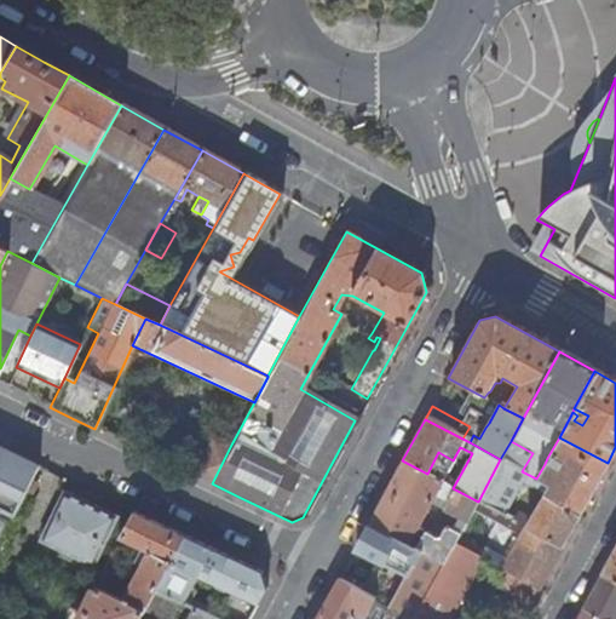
[(189,474),(212,483),(231,445),(209,434),(189,474)]
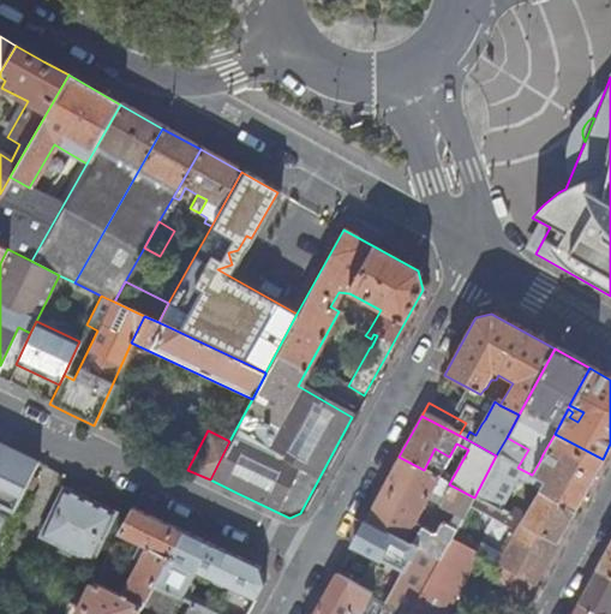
[(556,542),(603,459),(555,434),(543,454),(556,460),(552,466),(540,460),(532,475),(529,474),(526,480),(540,489),(525,517),(511,510),(508,516),(556,542)]
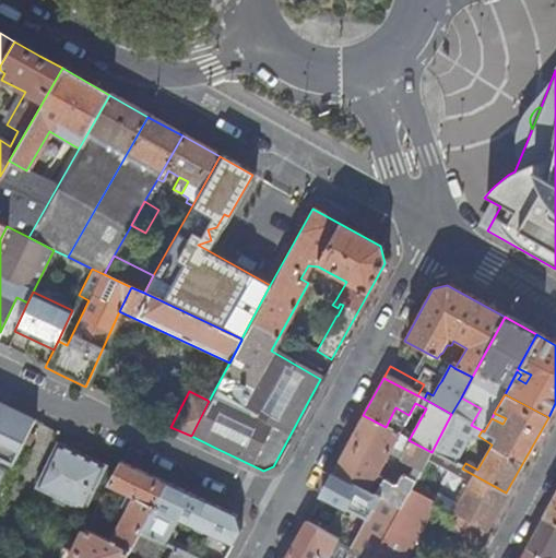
[(26,435),(33,422),(0,405),(0,487),(21,444),(26,435)]
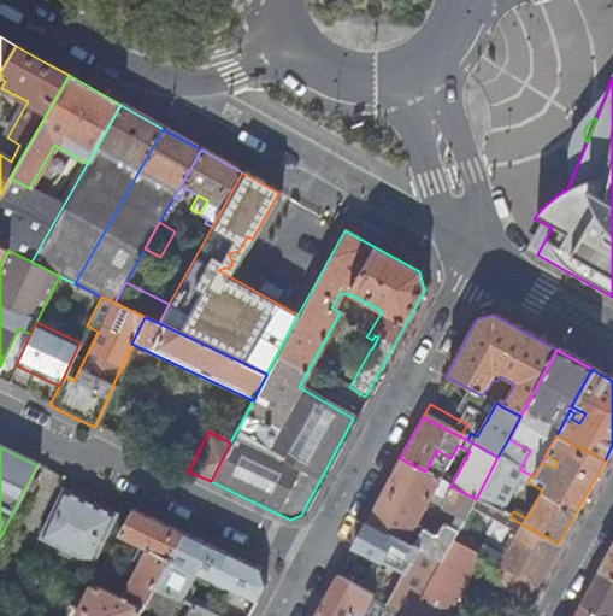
[(558,462),(544,456),(542,462),(554,468),(558,462)]
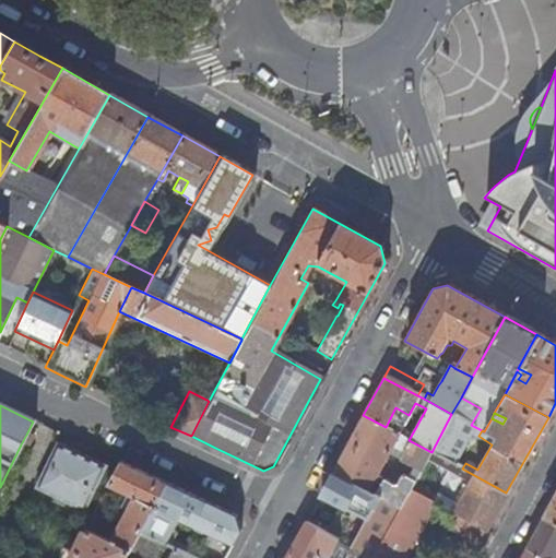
[(471,425),(451,414),(432,452),(452,464),(473,426),(471,425)]
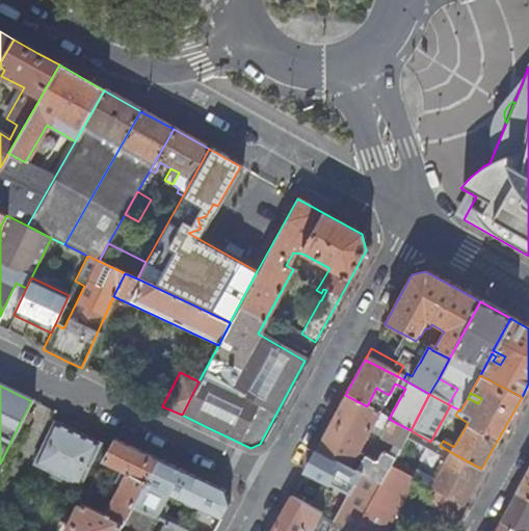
[(389,467),(408,429),(389,419),(386,417),(381,423),(386,425),(379,436),(393,444),(388,454),(381,451),(375,462),(364,456),(360,462),(354,459),(376,420),(380,414),(367,406),(345,395),(314,451),(378,486),(389,467)]
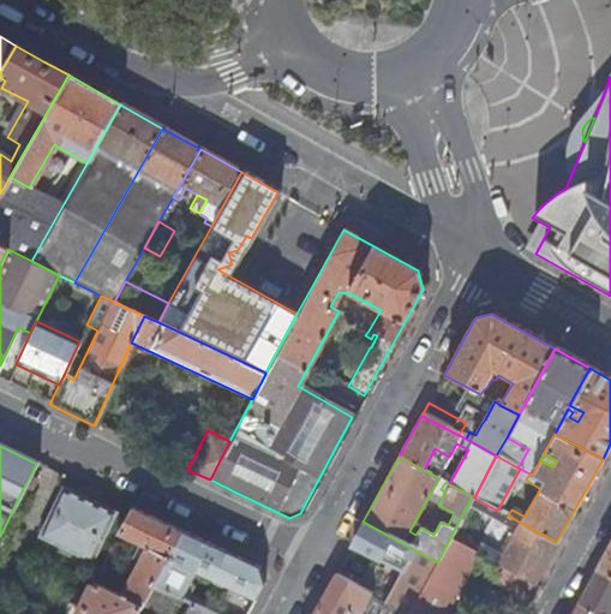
[(34,481),(29,478),(23,489),(28,492),(34,481)]
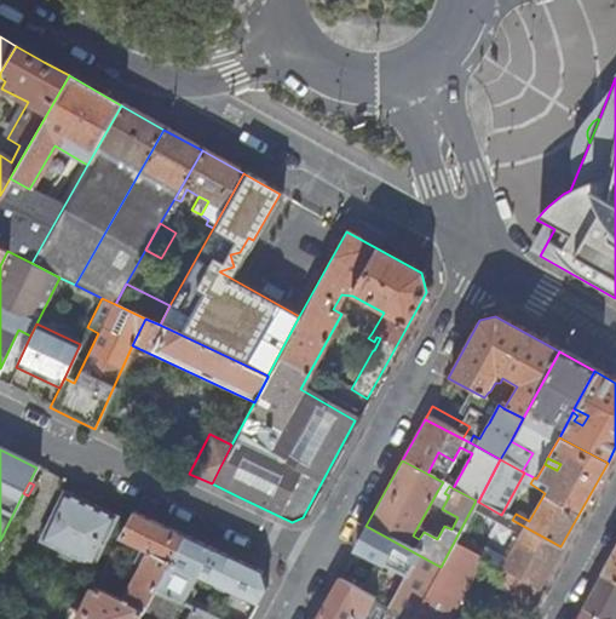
[(449,486),(443,482),(438,489),(444,493),(449,486)]
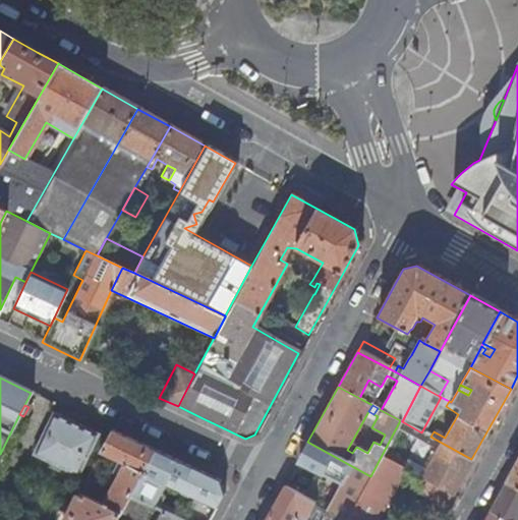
[(78,477),(98,435),(51,413),(32,455),(78,477)]
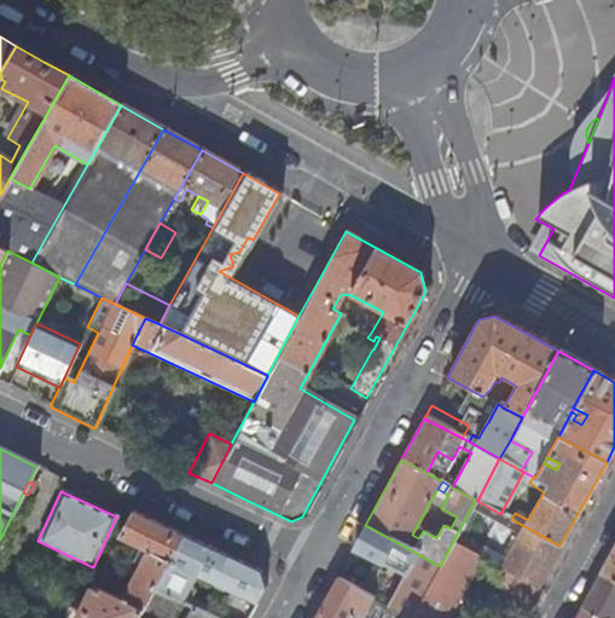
[(152,589),(181,536),(132,512),(111,550),(133,562),(135,560),(140,562),(123,594),(116,590),(111,598),(140,611),(152,589)]
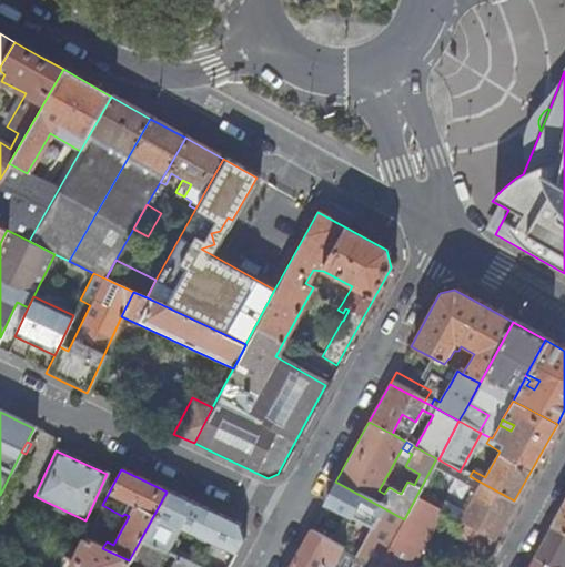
[(493,540),(514,500),(470,476),(467,475),(463,481),(477,489),(460,522),(466,526),(493,540)]
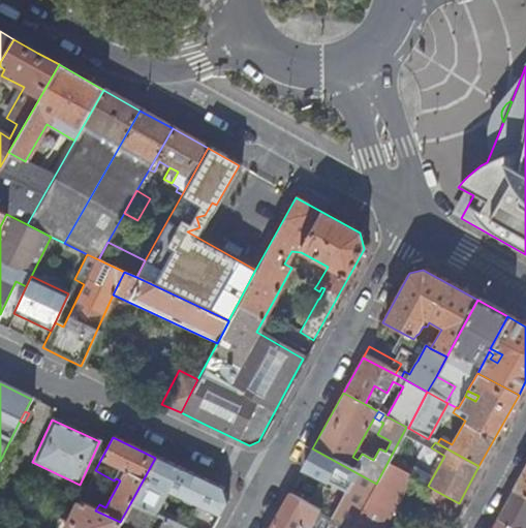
[(352,527),(376,484),(312,448),(301,469),(345,493),(332,520),(346,527),(352,527)]
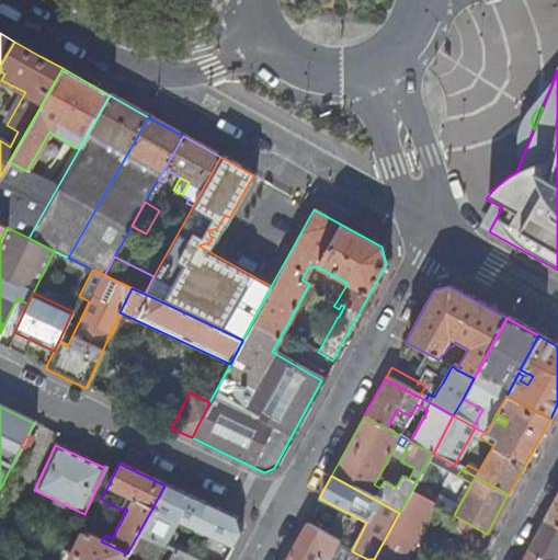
[(177,522),(231,547),(238,535),(232,517),(164,486),(138,534),(163,545),(177,522)]
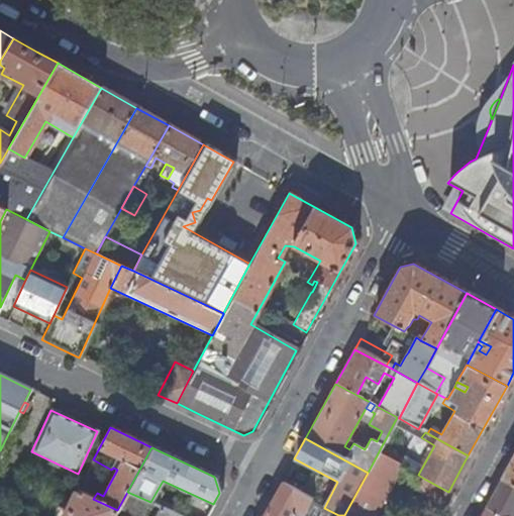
[(399,465),(378,453),(368,473),(344,515),(376,515),(373,513),(399,465)]
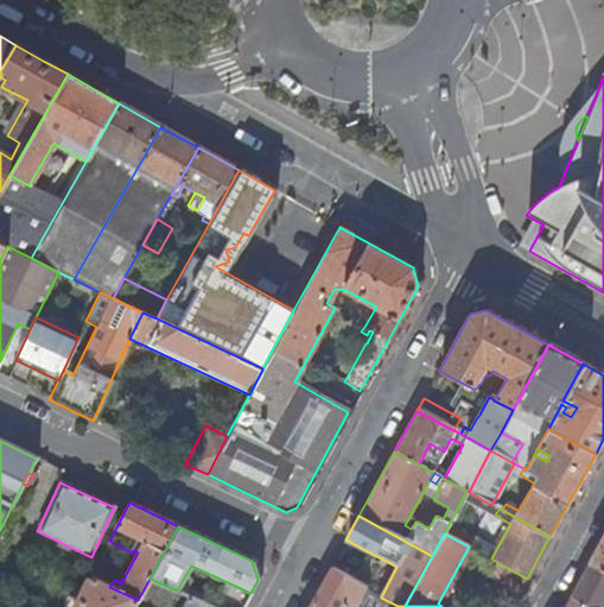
[(603,606),(603,535),(570,598),(585,606),(603,606)]
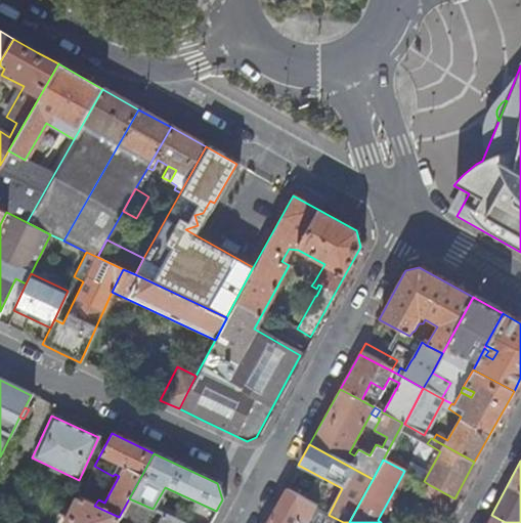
[(78,497),(89,503),(97,487),(86,481),(78,497)]
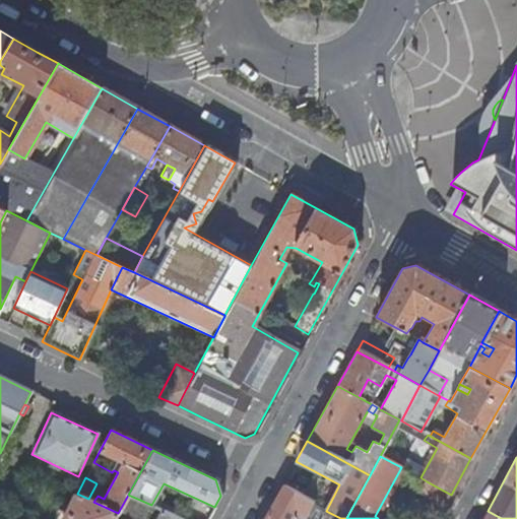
[(445,504),(451,495),(427,481),(422,491),(445,504)]
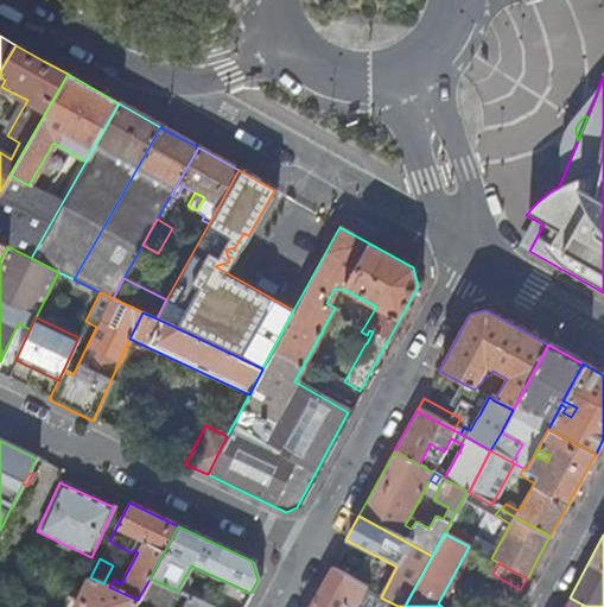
[(356,606),(367,590),(329,570),(309,606),(356,606)]
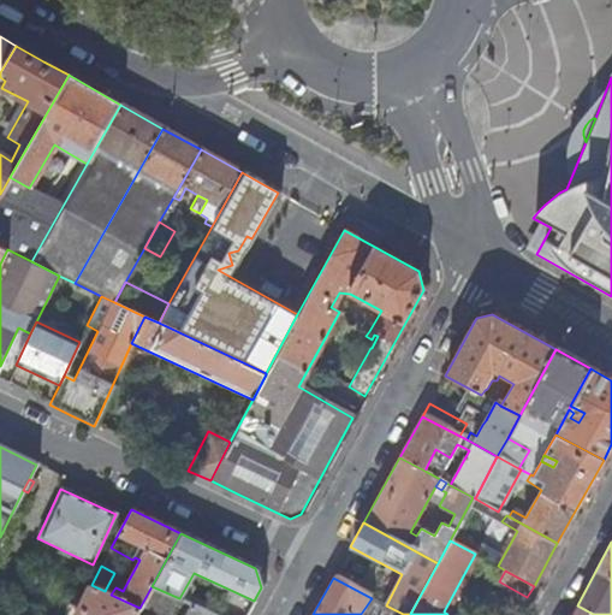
[(135,614),(140,608),(111,595),(105,591),(91,585),(90,587),(77,614),(135,614)]
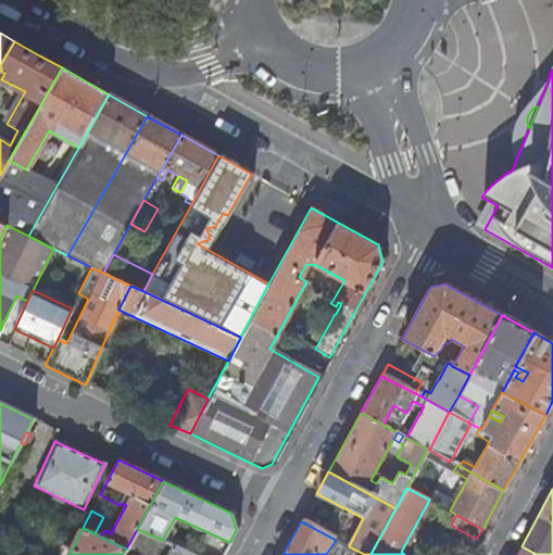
[(176,547),(192,554),(223,554),(225,551),(185,532),(176,547)]
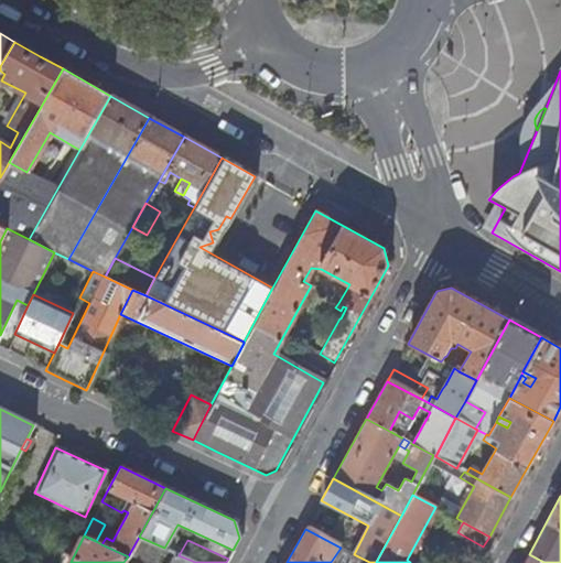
[(369,562),(354,554),(341,548),(331,562),(369,562)]
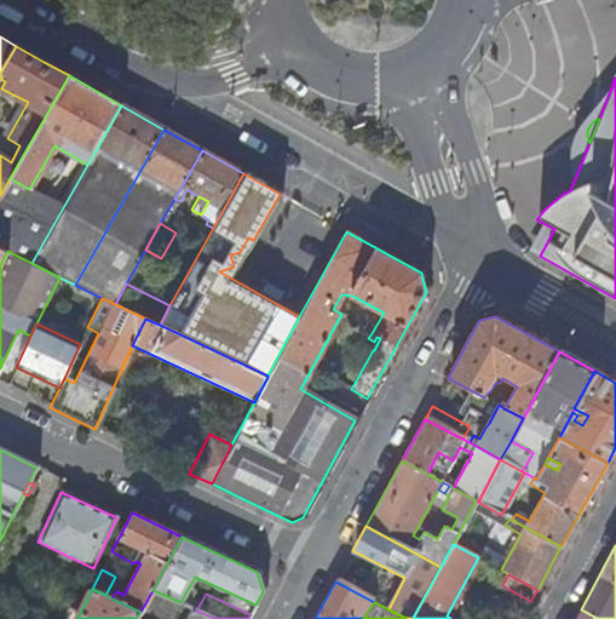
[(214,618),(196,611),(191,608),(185,618),(214,618)]
